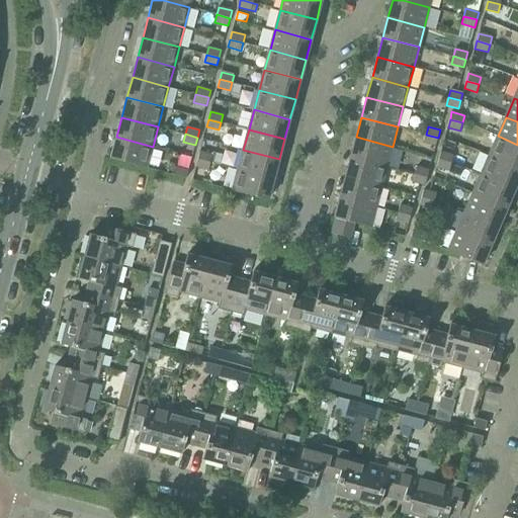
[(438,138),(426,135),(423,142),(436,145),(438,138)]
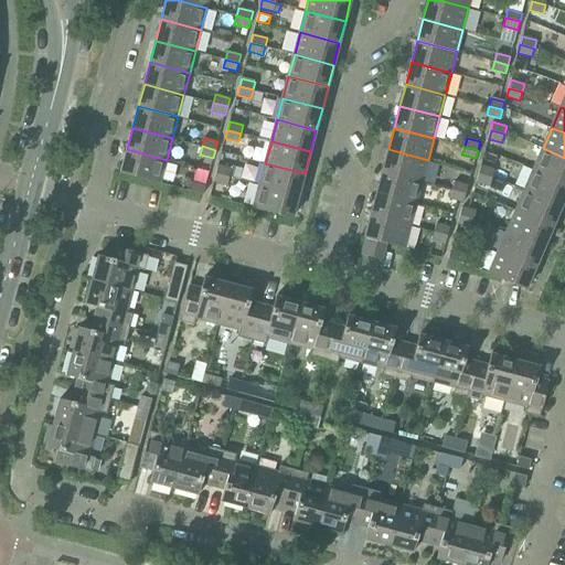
[(564,158),(543,148),(534,169),(564,182),(564,158)]
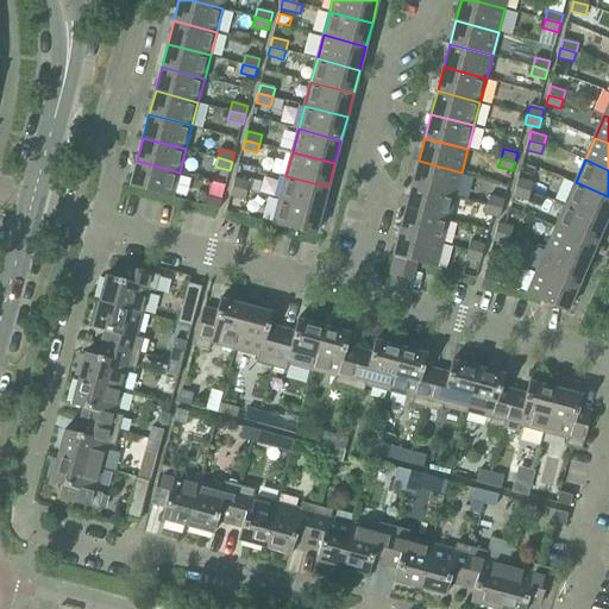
[(180,173),(137,161),(130,186),(173,196),(180,173)]
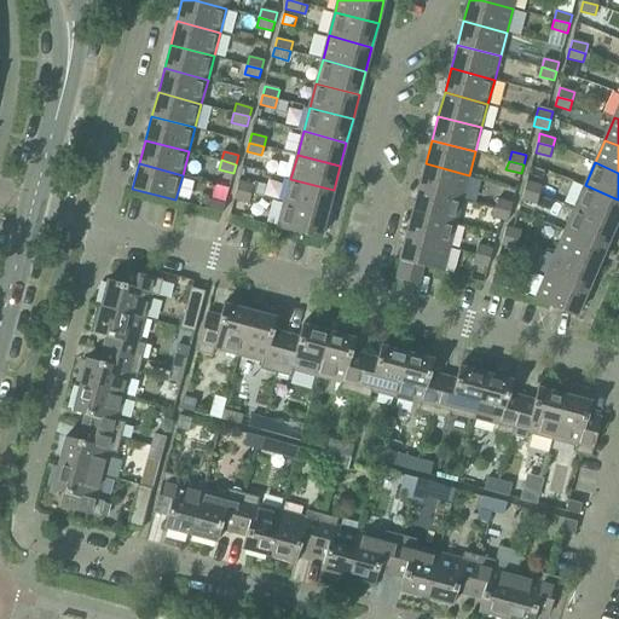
[(426,163),(420,187),(463,200),(469,175),(426,163)]
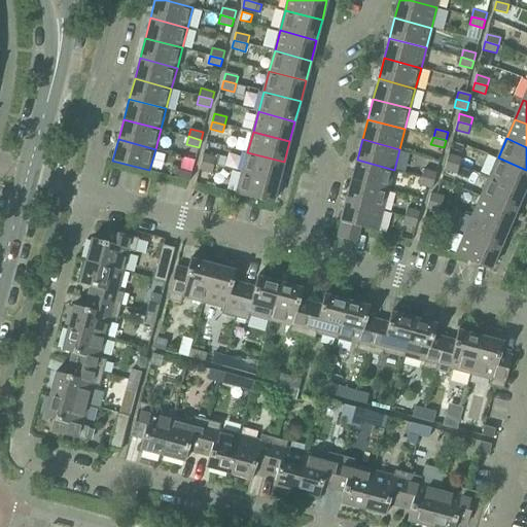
[(247,152),(242,172),(279,182),(284,162),(247,152)]
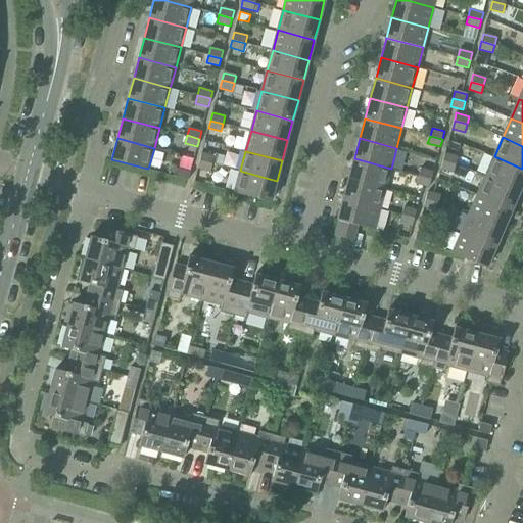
[(202,152),(200,160),(212,163),(215,156),(202,152)]
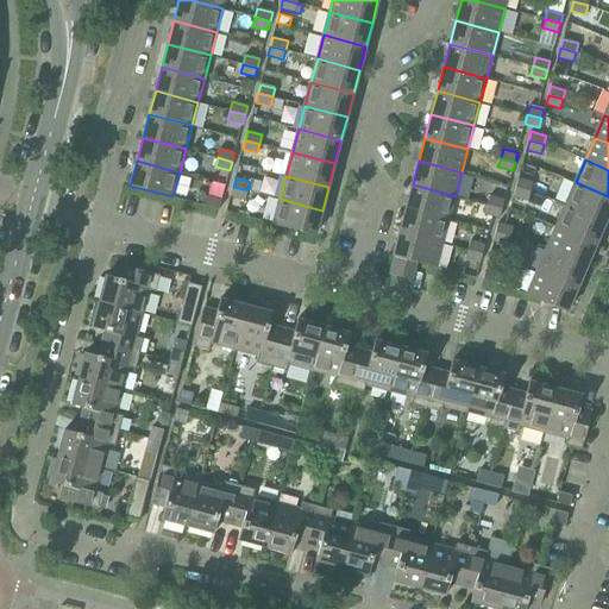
[(519,179),(516,187),(531,192),(533,182),(519,179)]
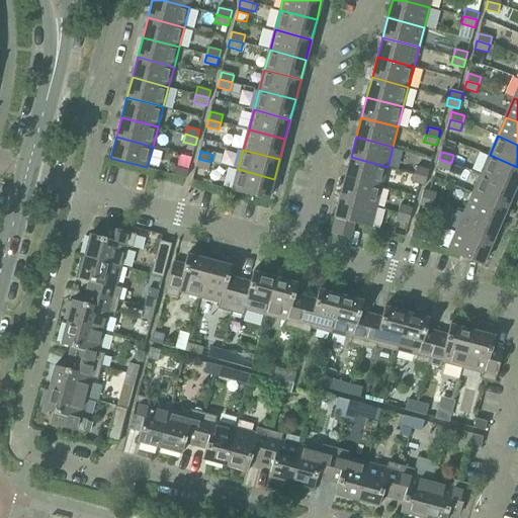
[(517,167),(490,155),(482,174),(515,188),(517,181),(517,167)]
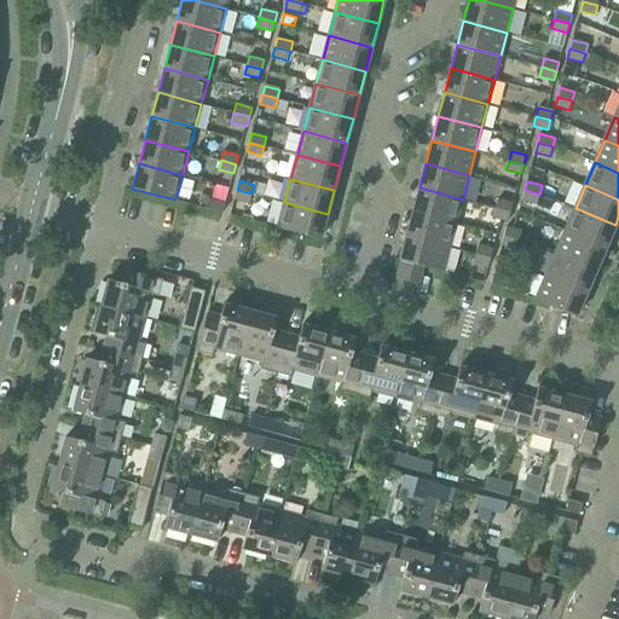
[(420,187),(412,212),(456,223),(463,200),(420,187)]
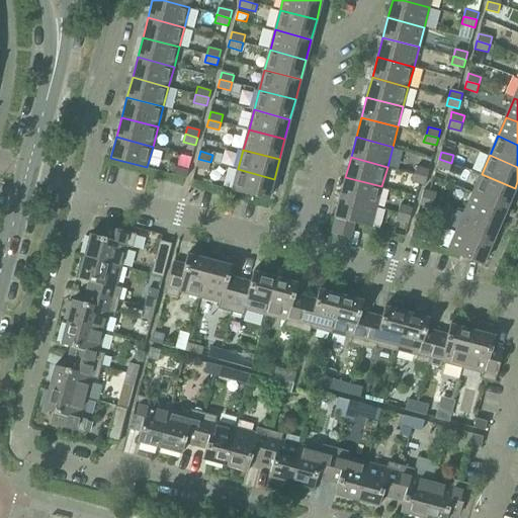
[(210,162),(198,159),(196,167),(208,170),(210,162)]
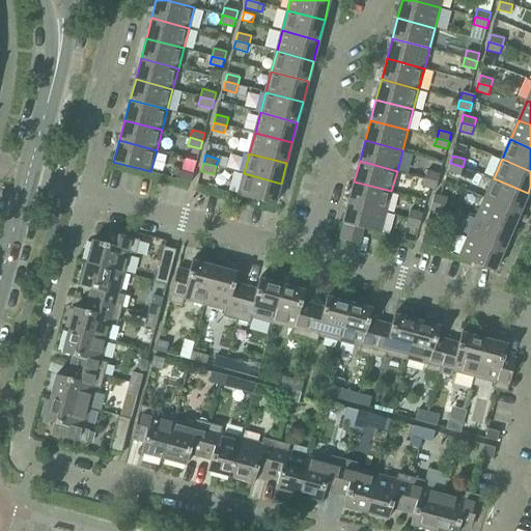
[(463,167),(450,163),(448,171),(460,174),(463,167)]
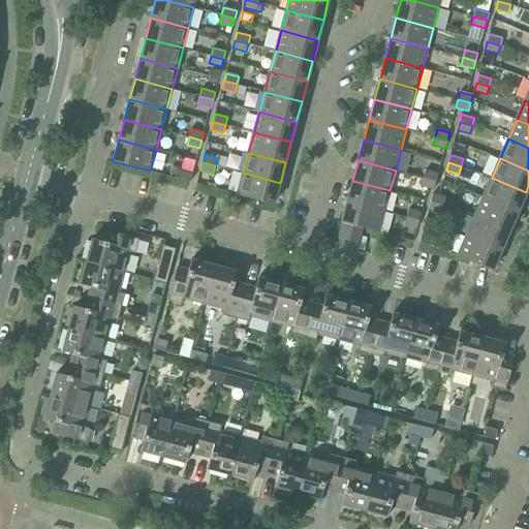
[(426,169),(424,178),(436,181),(438,174),(426,169)]
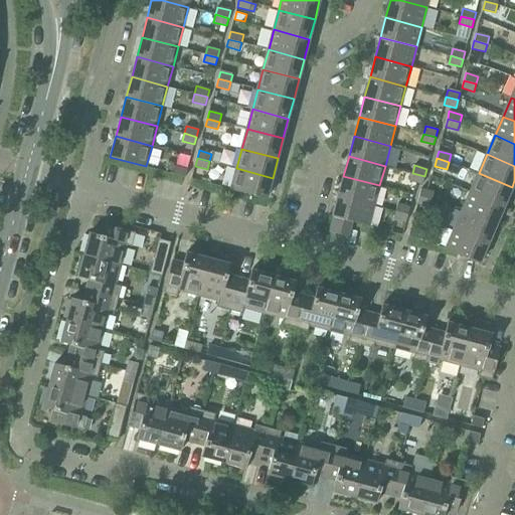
[(188,169),(175,166),(173,173),(185,177),(188,169)]
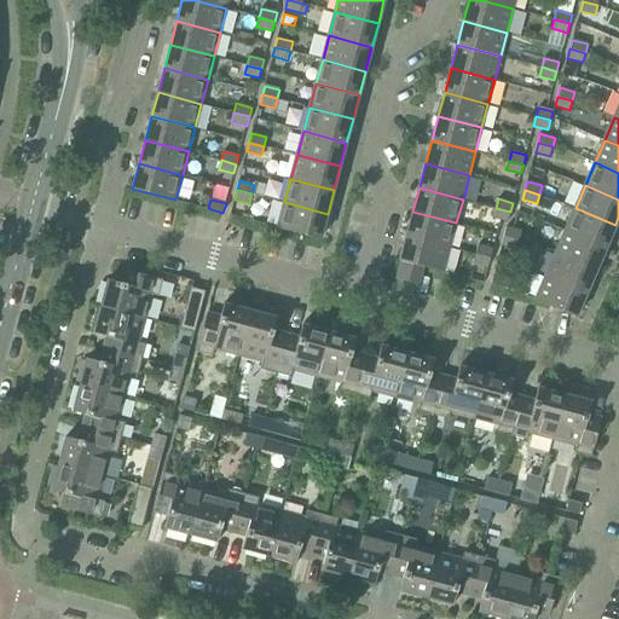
[(328,214),(284,202),(277,227),(320,239),(328,214)]
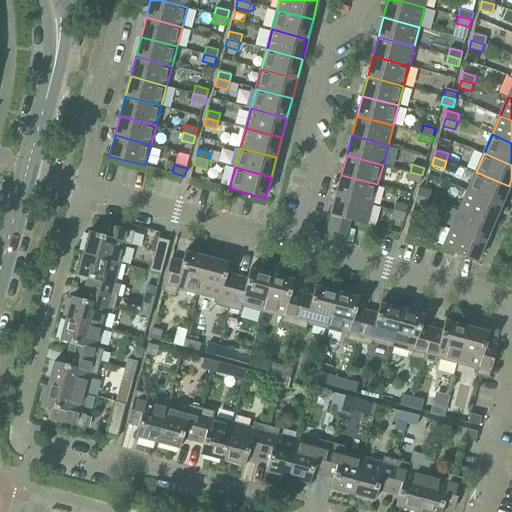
[(410,172),(408,180),(414,181),(420,183),(422,175),(410,172)]
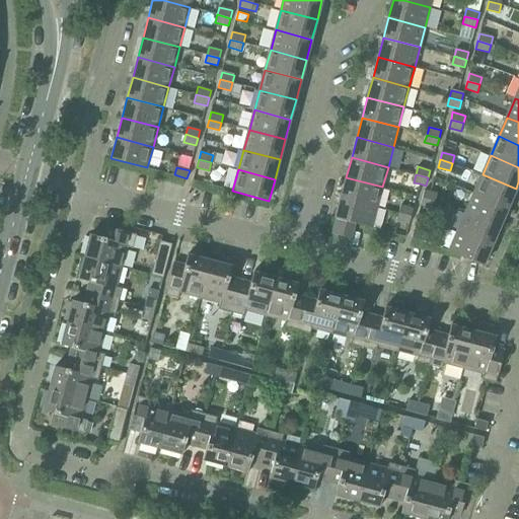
[(483,174),(473,194),(508,208),(516,189),(483,174)]
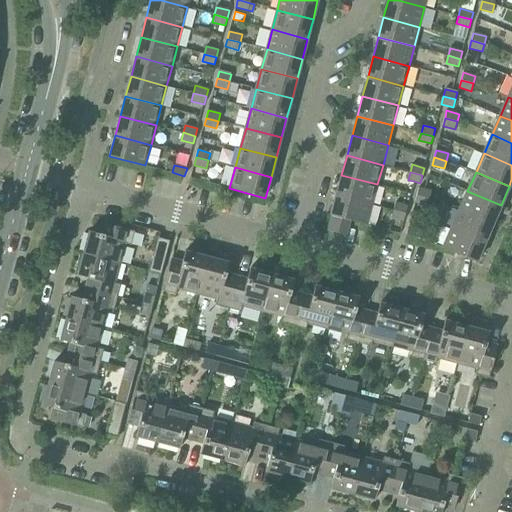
[(341,175),(336,194),(372,204),(377,184),(341,175)]
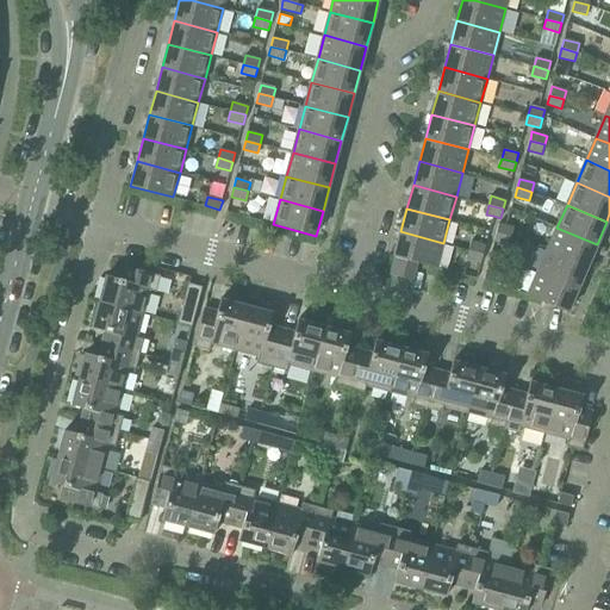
[(499,223),(497,232),(511,236),(514,228),(499,223)]
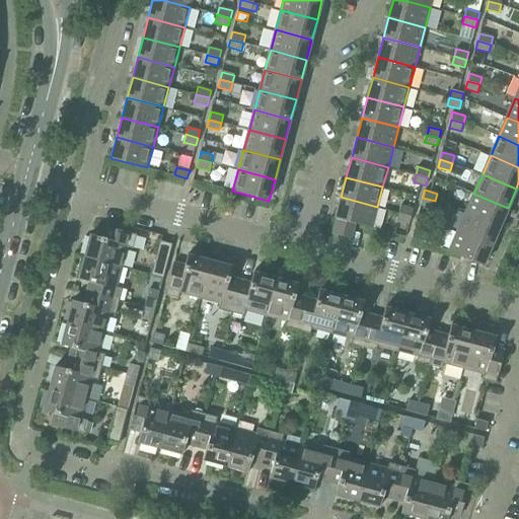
[(473,194),(465,212),(500,227),(508,208),(473,194)]
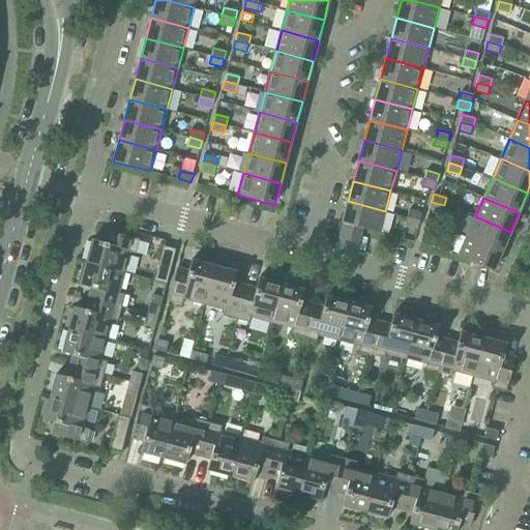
[(343,223),(345,224),(362,228),(380,233),(385,211),(348,201),(343,223)]
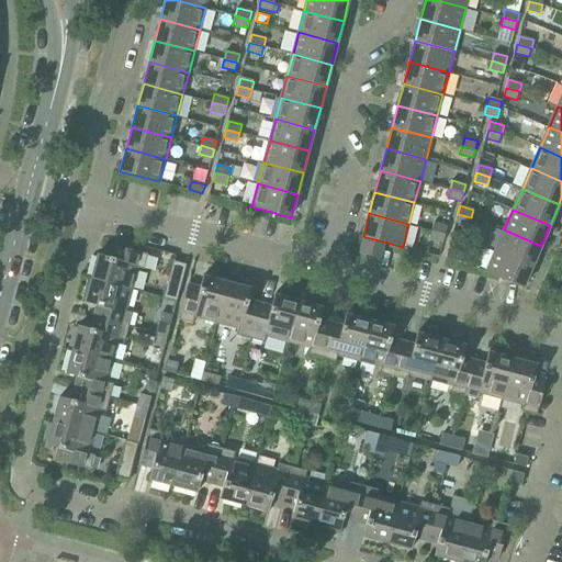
[(471,217),(458,214),(456,222),(469,226),(471,217)]
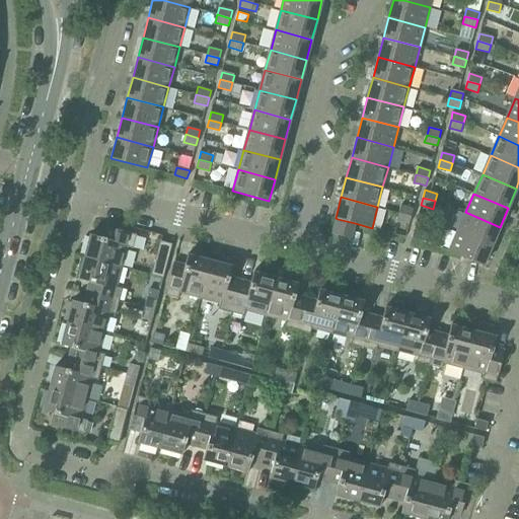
[(401,205),(399,213),(412,216),(414,208),(401,205)]
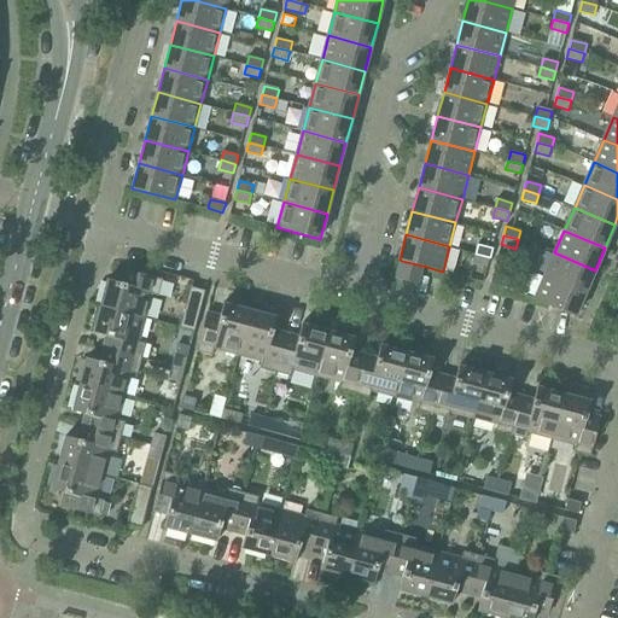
[(554,252),(544,275),(586,292),(595,270),(554,252)]
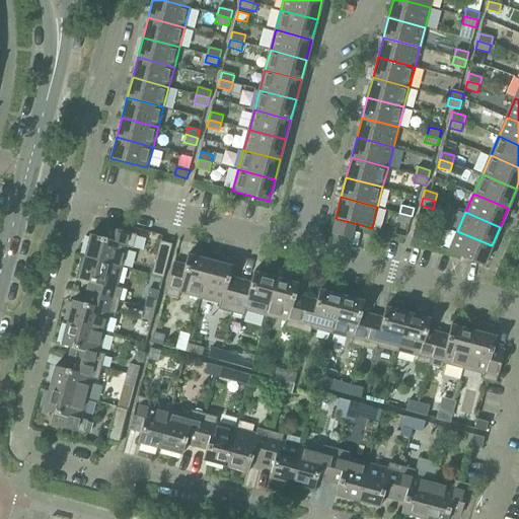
[(412,216),(399,213),(397,220),(410,224),(412,216)]
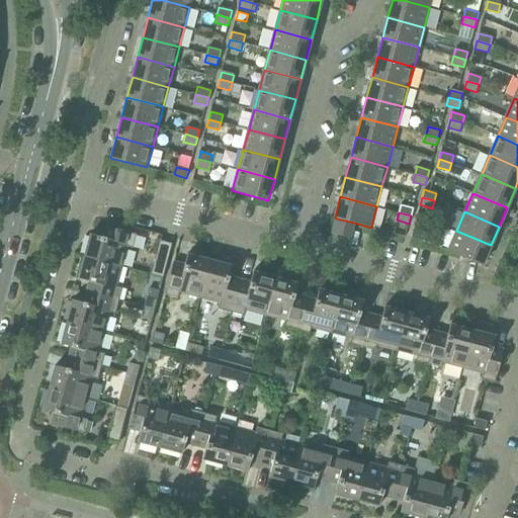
[(418,217),(416,225),(423,228),(426,220),(418,217)]
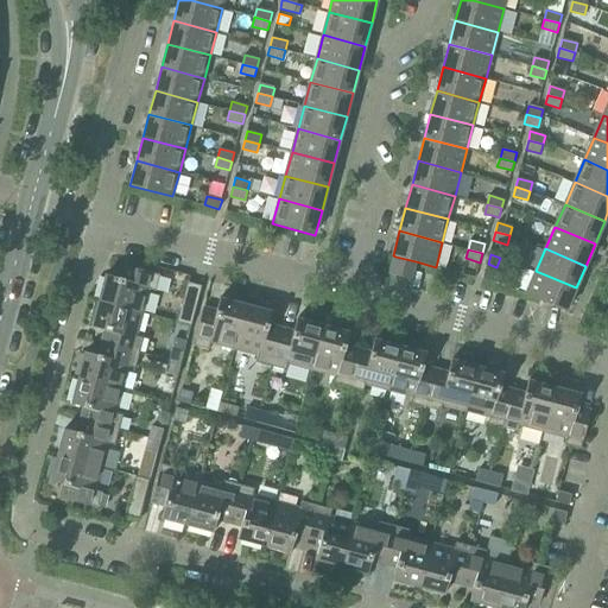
[(416,261),(396,257),(391,274),(411,279),(416,261)]
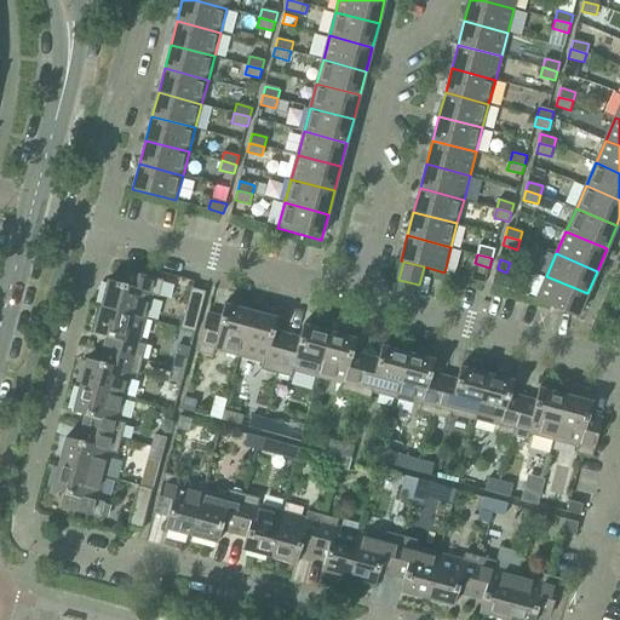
[(108,280),(101,306),(147,319),(153,294),(160,297),(164,280),(126,270),(122,283),(108,280)]
